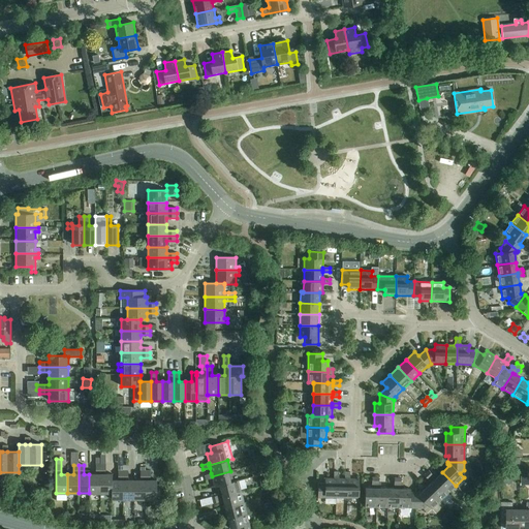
[(89,493),(100,493),(100,465),(95,465),(95,474),(89,474),(89,493)]
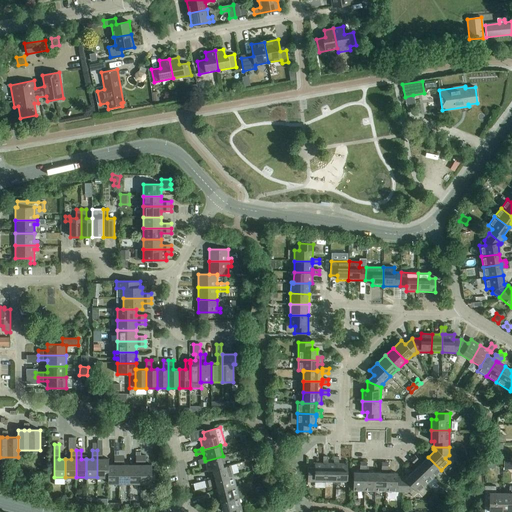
[(97,477),(108,477),(108,465),(108,459),(102,459),(102,450),(97,450),(97,477)]
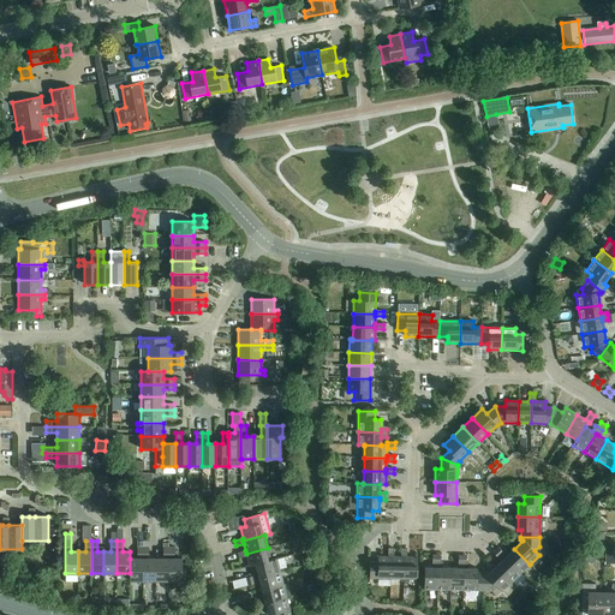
[(130,580),(143,580),(143,548),(143,542),(137,542),(137,559),(130,559),(130,573),(130,580)]
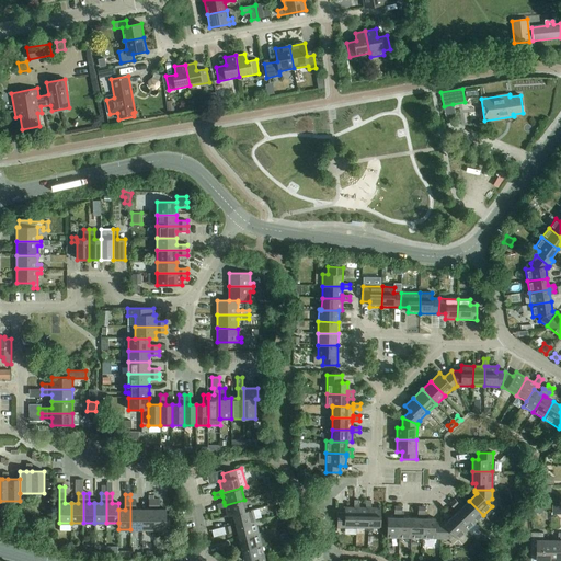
[(454,508),(455,506),(458,503),(455,499),(449,504),(454,508)]
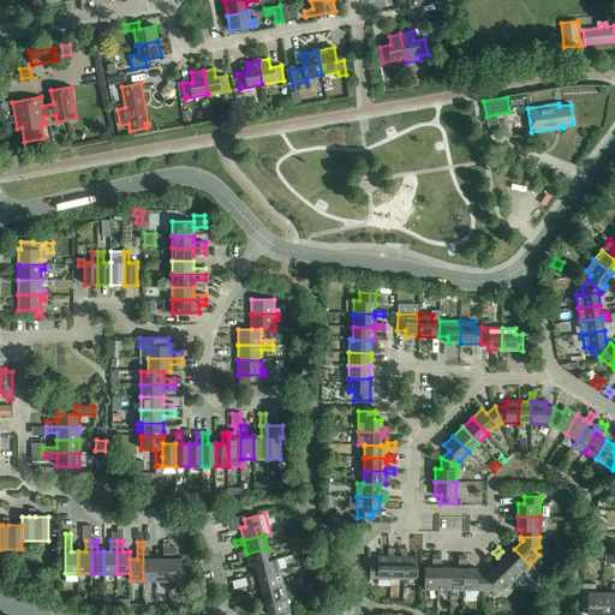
[(143,580),(156,580),(156,559),(149,559),(149,548),(143,548),(143,580)]
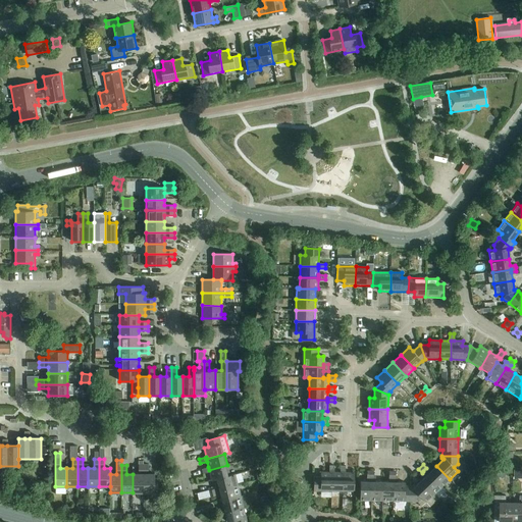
[(133,492),(143,492),(144,465),(139,465),(139,474),(133,474),(133,492)]
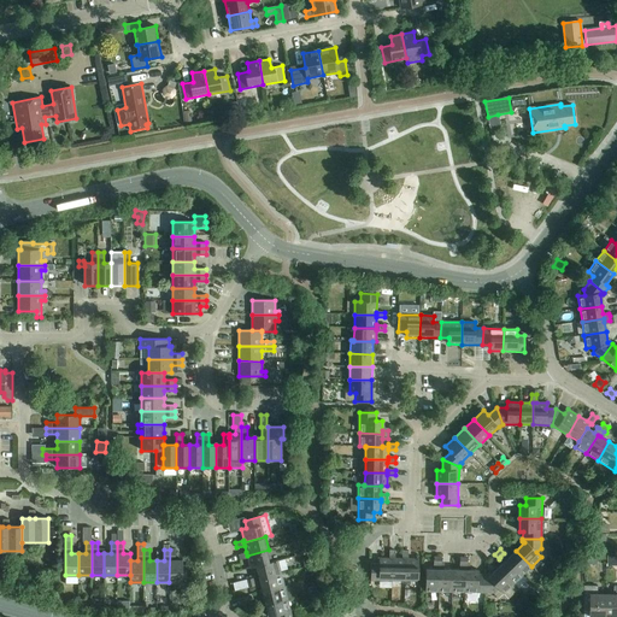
[(170,550),(169,582),(183,582),(183,585),(192,585),(192,565),(183,565),(183,560),(175,560),(175,550),(170,550)]
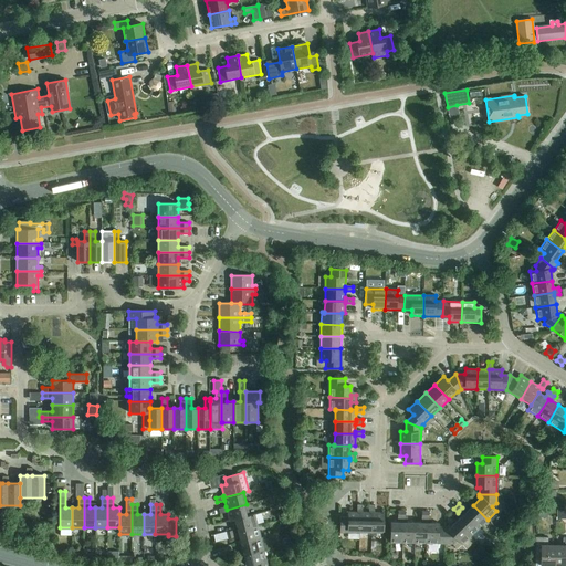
[(250,515),(249,515),(247,504),(227,510),(226,506),(219,509),(220,514),(228,512),(230,521),(236,520),(250,515)]
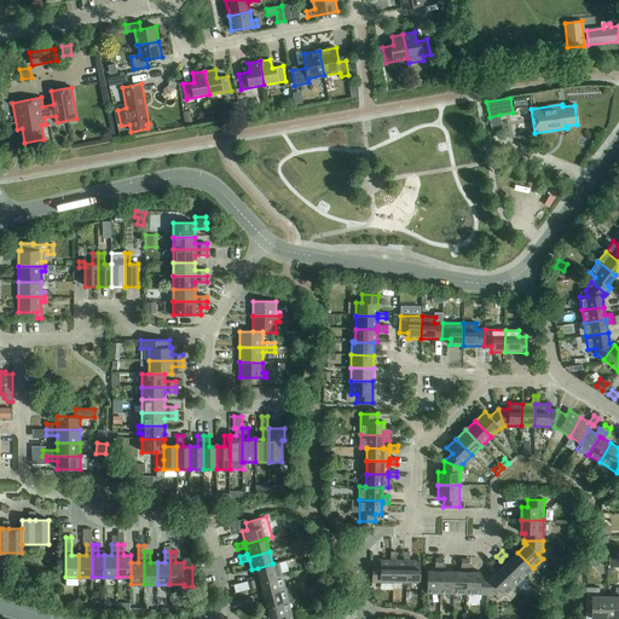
[(393,583),(406,583),(406,561),(404,560),(397,560),(397,553),(391,551),(391,560),(394,560),(393,583)]
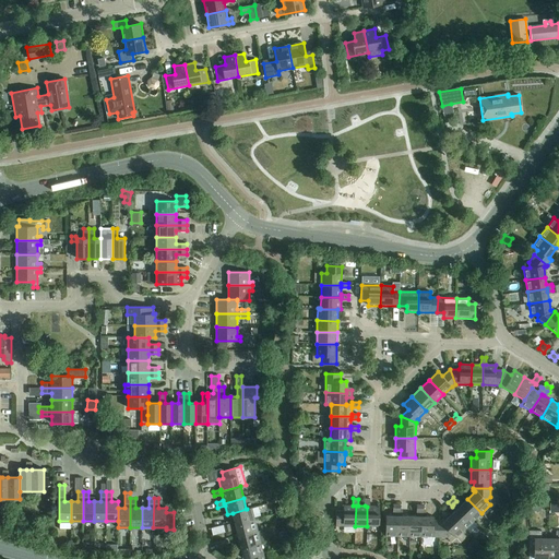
[(367,507),(367,526),(379,526),(380,507),(369,507),(370,499),(365,499),(365,506),(367,507)]
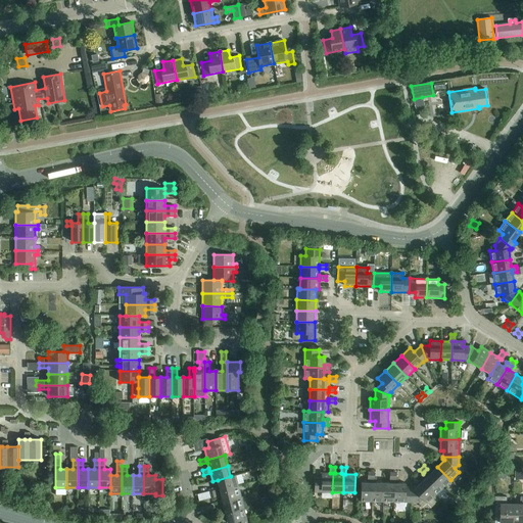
[(424,472),(428,476),(429,474),(442,487),(450,480),(437,467),(432,471),(429,468),(427,469),(424,472)]
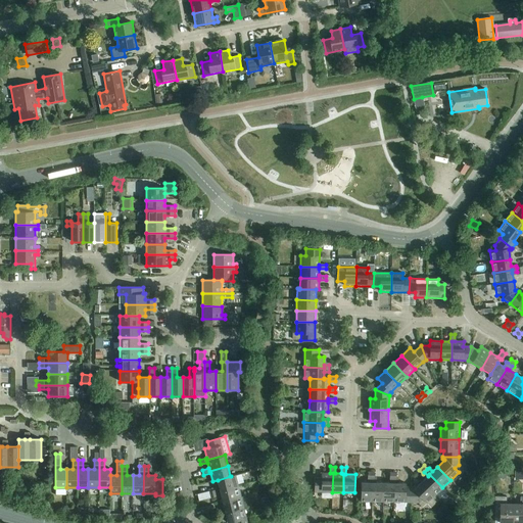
[(314,492),(332,492),(333,473),(330,473),(322,473),(321,478),(315,478),(314,492)]
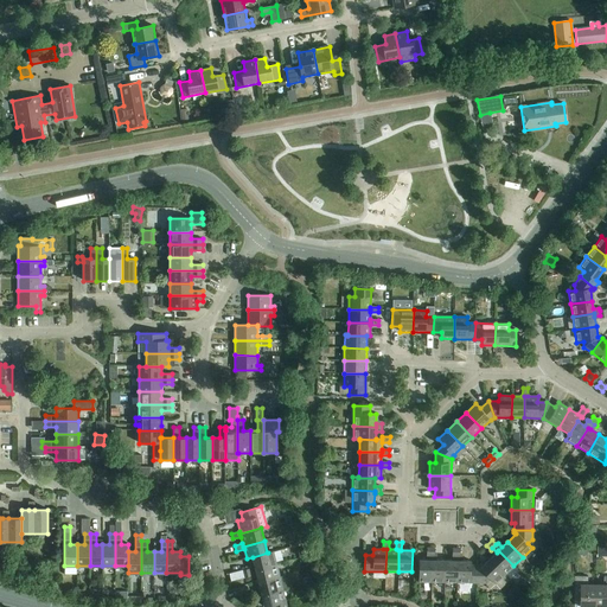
[(498,550),(497,553),(490,560),(505,575),(513,566),(498,550)]
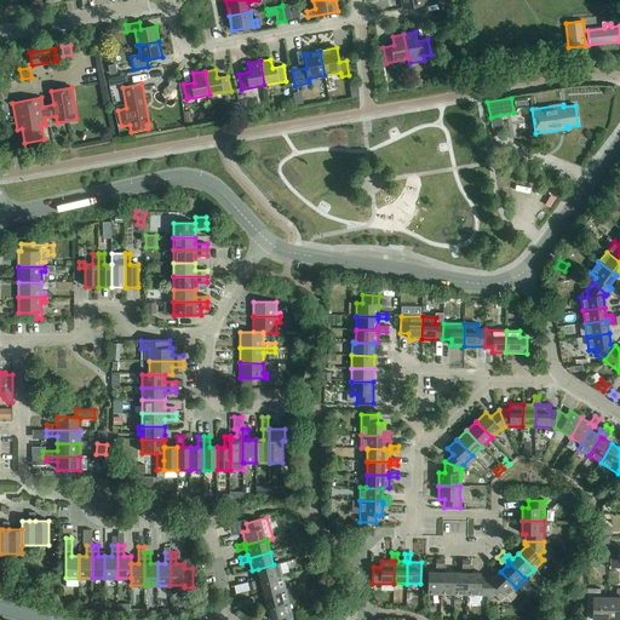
[(256,586),(262,584),(260,581),(282,577),(279,563),(273,564),(274,564),(258,569),(259,577),(253,579),(254,581),(256,586)]
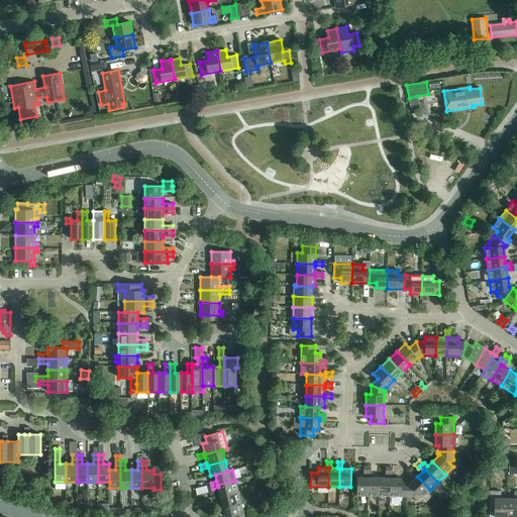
[(368,496),(379,496),(379,478),(372,478),(372,473),(370,473),(366,473),(366,477),(368,477),(368,496)]
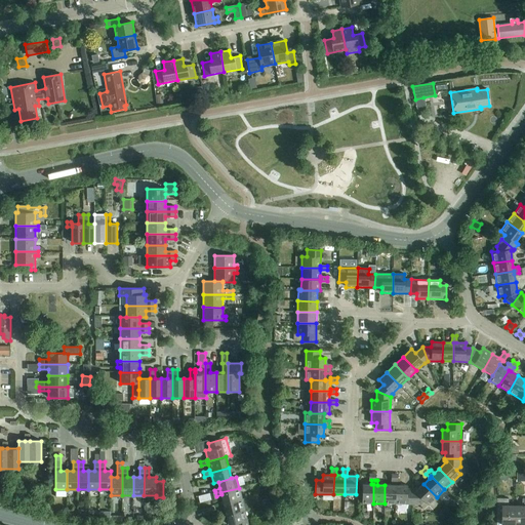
[(396,505),(412,505),(413,488),(407,488),(407,485),(400,485),(400,480),(398,480),(394,480),(394,485),(396,485),(396,505)]
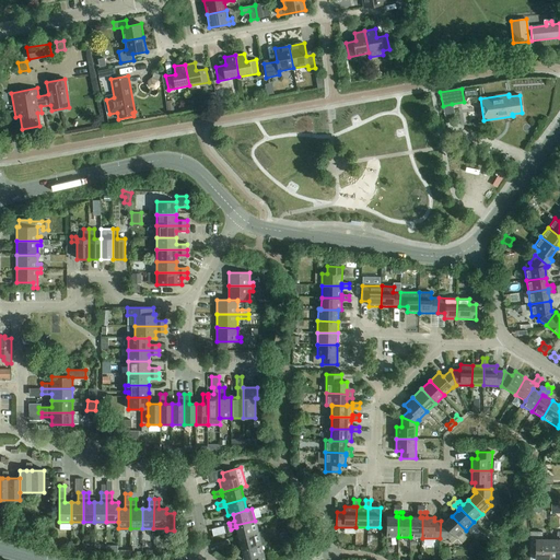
[(386,537),(398,537),(398,516),(396,516),(386,516),(386,537)]
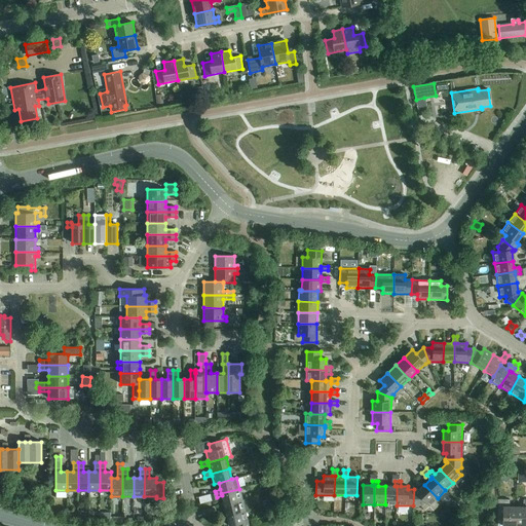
[(414,489),(413,505),(421,505),(425,501),(429,506),(438,498),(424,485),(417,491),(416,489),(414,489)]
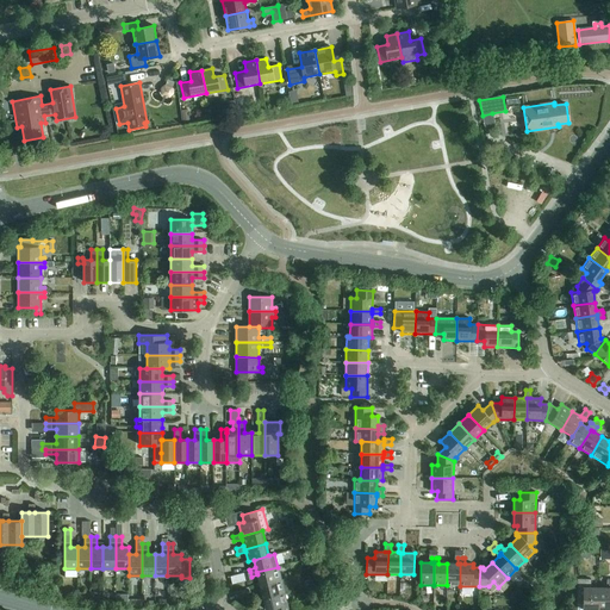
[(447,585),(460,586),(460,564),(458,564),(447,564),(447,585)]
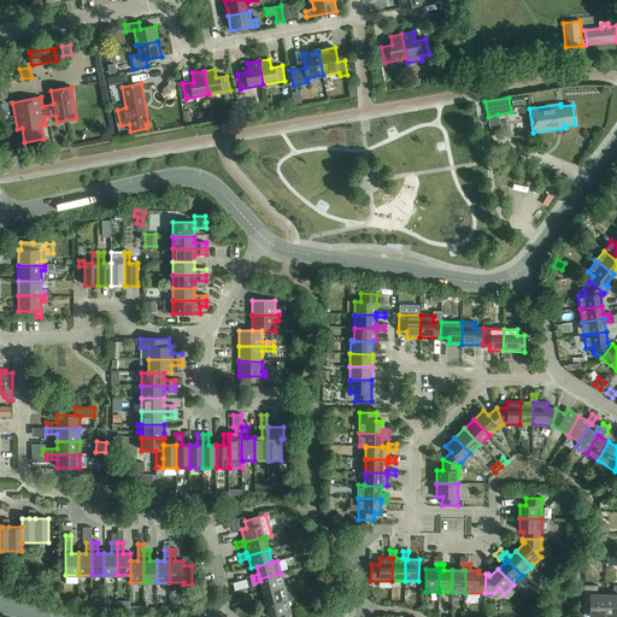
[(259,579),(260,581),(263,592),(285,586),(281,574),(259,579)]
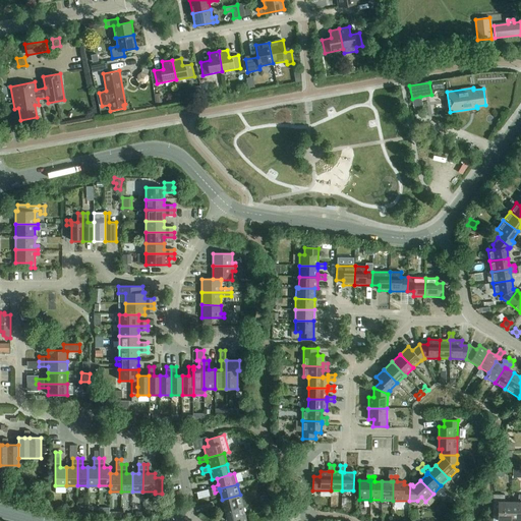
[(216,495),(215,493),(214,488),(196,493),(198,499),(216,495)]
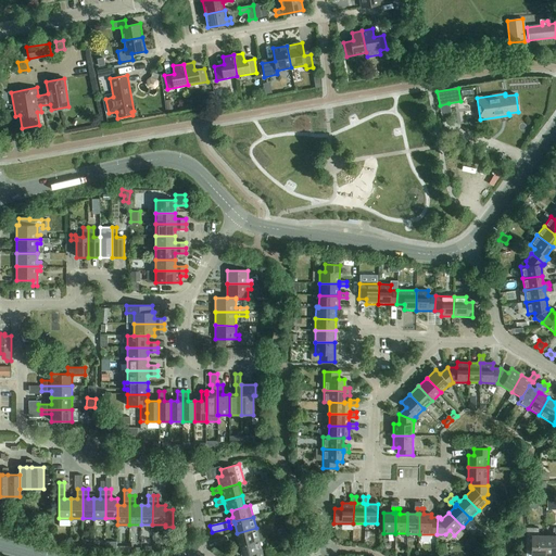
[(235,548),(240,546),(239,544),(258,540),(256,528),(237,533),(238,540),(234,541),(235,548)]
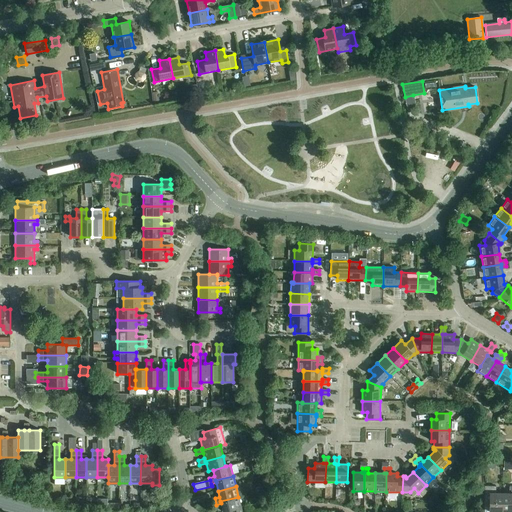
[(489,511),(502,511),(502,494),(496,493),(496,486),(485,486),(484,499),(489,499),(489,511)]
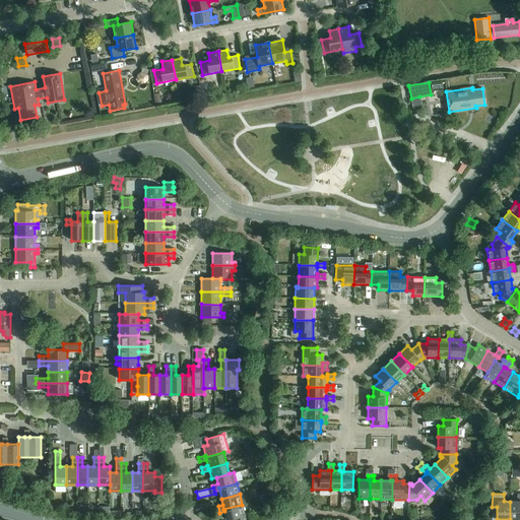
[(510,502),(510,519),(519,519),(519,494),(517,495),(517,502),(510,502)]
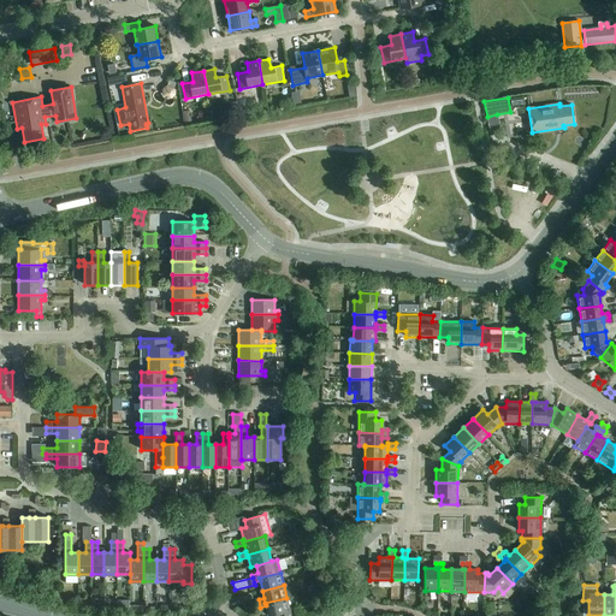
[(265,603),(266,605),(268,615),(274,615),(291,615),(286,598),(265,603)]
